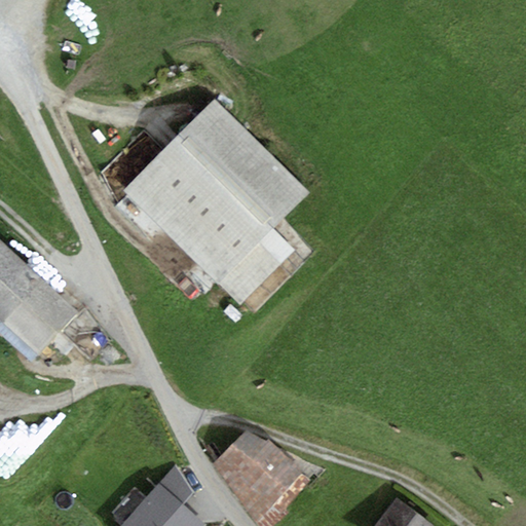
[(308,193),(214,101),(124,191),(241,305),(296,250),(274,228),(308,193)]
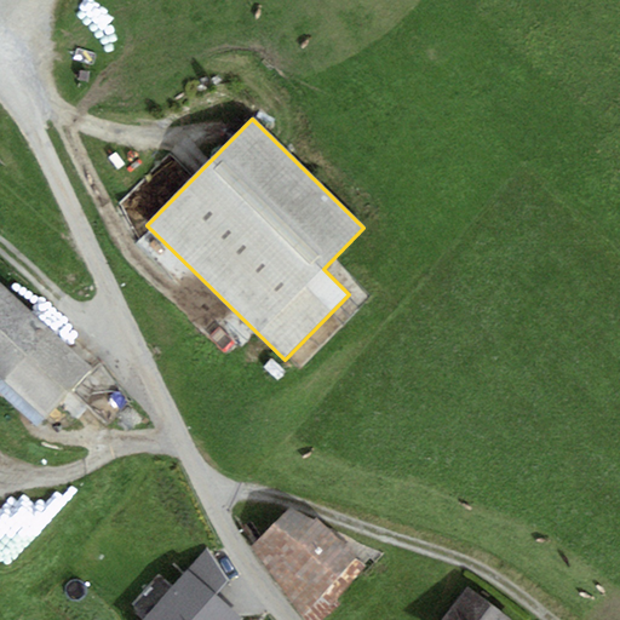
[(0,395),(35,428),(92,368),(0,282),(0,395)]
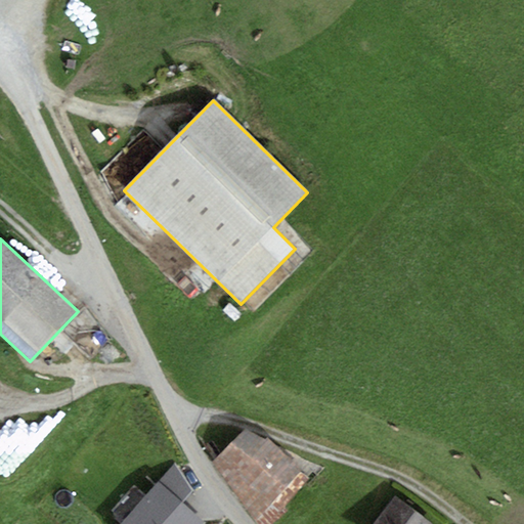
[(246,429),(212,463),(259,523),(270,523),(289,511),(286,507),(309,479),(301,472),(302,470),(268,438),(266,440),(246,429)]
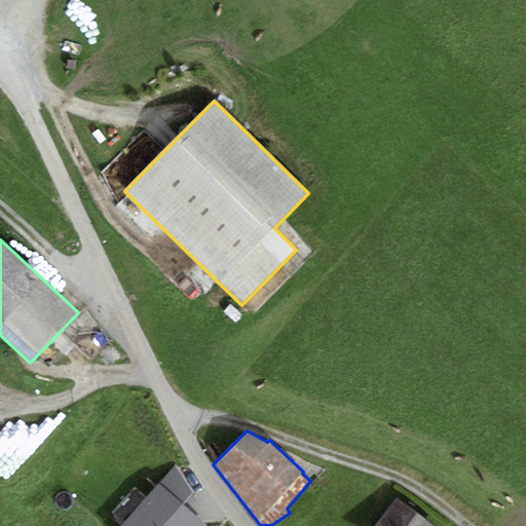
[(175,465),(158,484),(183,504),(193,493),(175,465)]
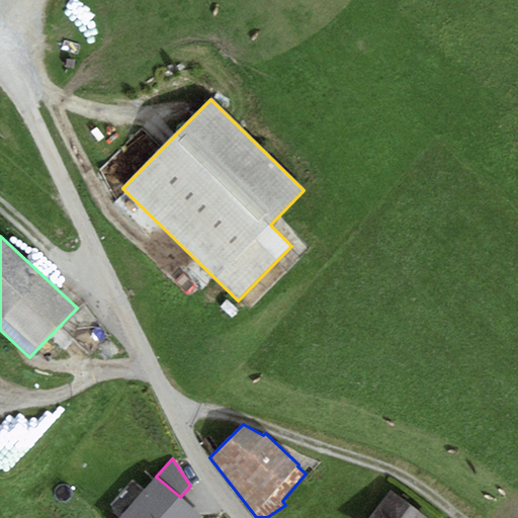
[(180,497),(156,477),(119,517),(200,517),(202,517),(180,497)]
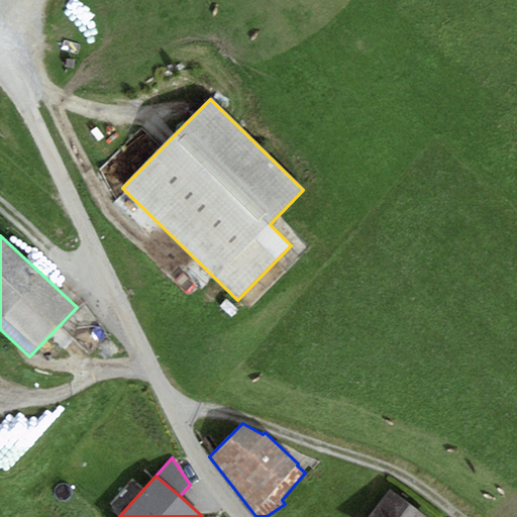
[(425,516),(389,489),(368,516),(425,516)]
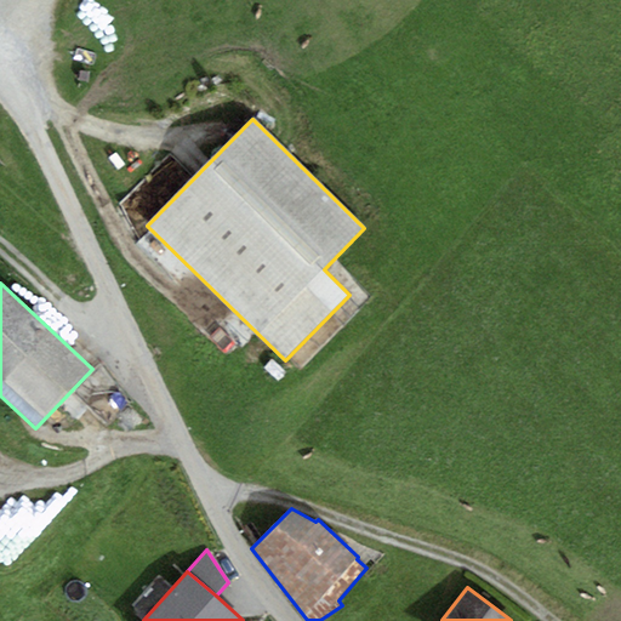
All buildings are outlined.
